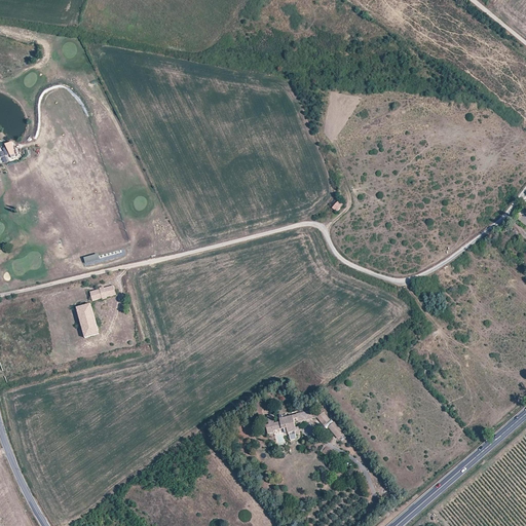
[(12,142),(5,144),(10,154),(13,153),(12,142)]
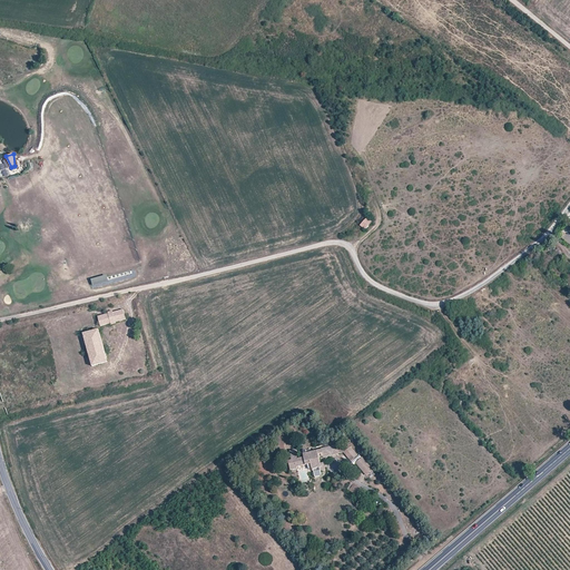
[(372,223),(366,218),(361,225),(365,229),(372,223)]
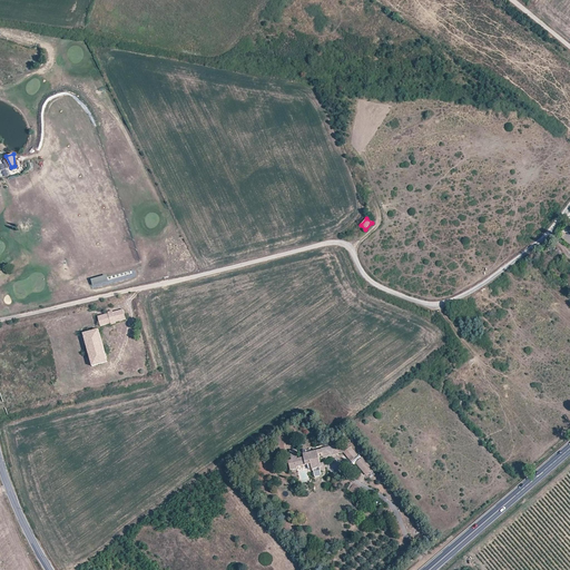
[(569,245),(569,234),(568,233),(569,229),(569,228),(567,225),(559,234),(569,245)]
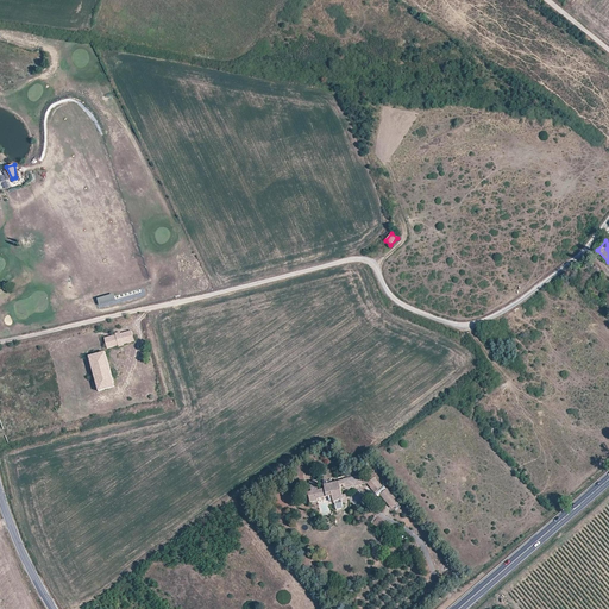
[(114,295),(96,300),(99,306),(117,302),(114,295)]
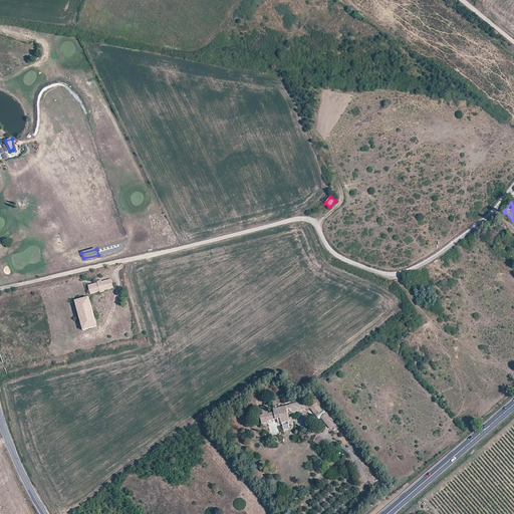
[(111,279),(88,285),(90,294),(113,288),(111,279)]
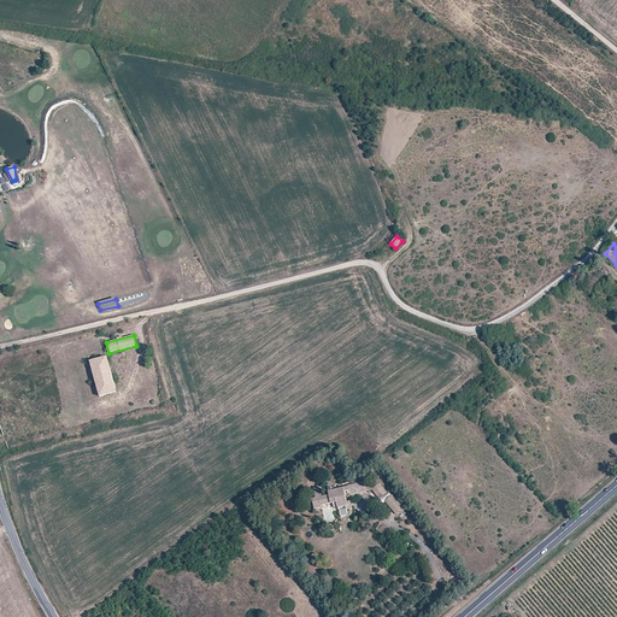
[(107,356),(90,360),(99,395),(117,391),(107,356)]
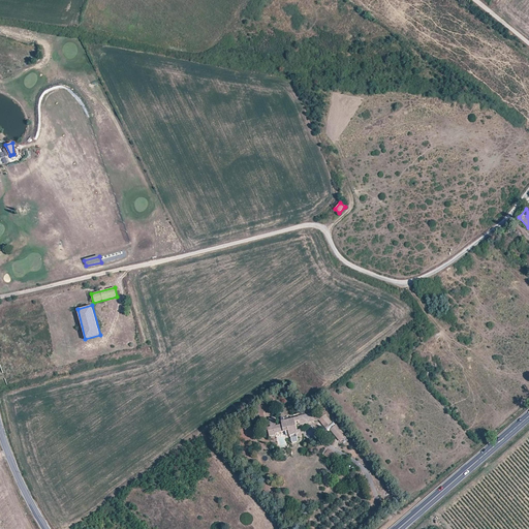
[(328,408),(322,401),(316,405),(322,412),(328,408)]
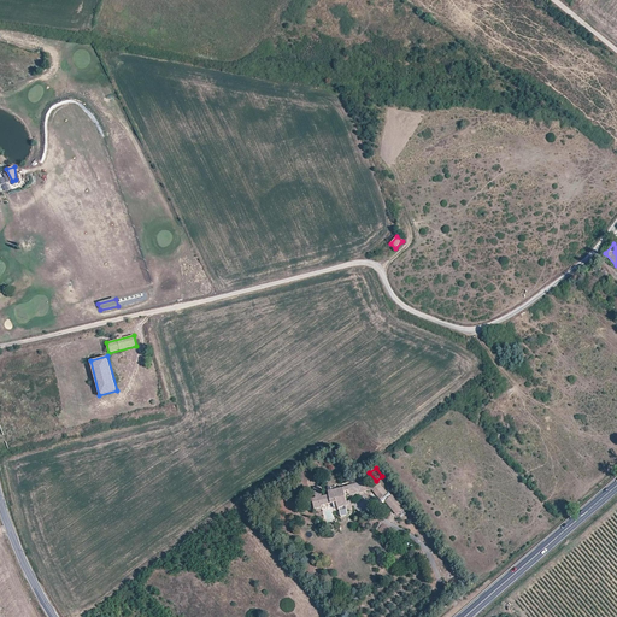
[(348,485),(348,486),(350,493),(351,495),(368,491),(366,481),(348,485)]
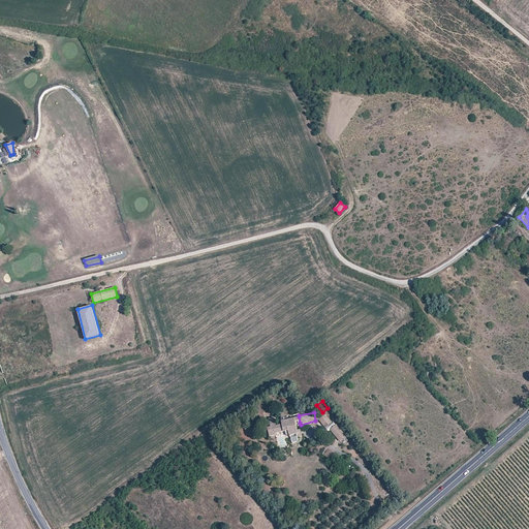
[(332,423),(324,414),(318,419),(325,428),(332,423)]
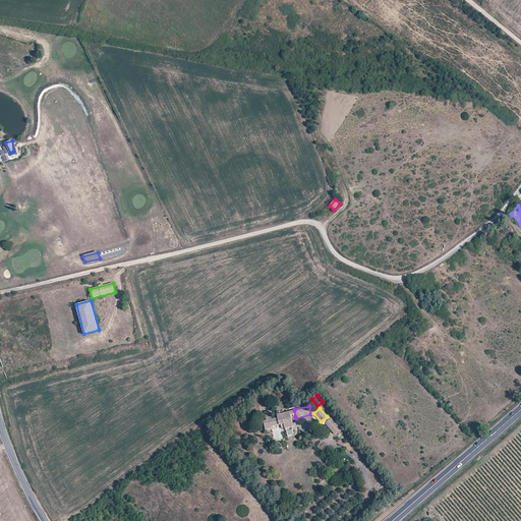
[(292,417),(290,411),(278,413),(279,417),(272,418),(270,410),(265,411),(267,420),(264,420),(266,429),(272,428),(272,426),(282,424),(282,428),(285,427),(286,429),(287,428),(289,435),(292,435),(294,432),(293,427),(294,426),(293,422),(292,417)]
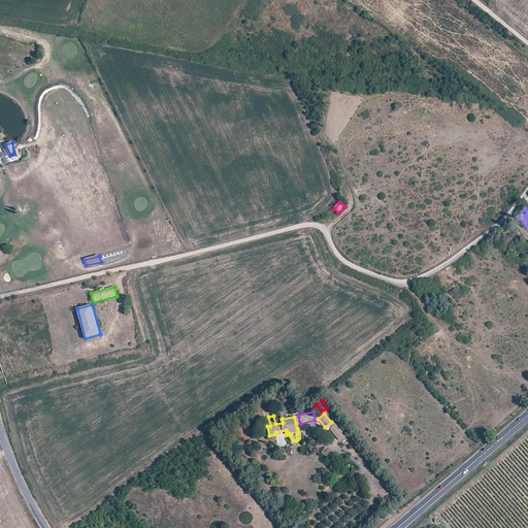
[(345,434),(335,423),(329,429),(338,440),(345,434)]
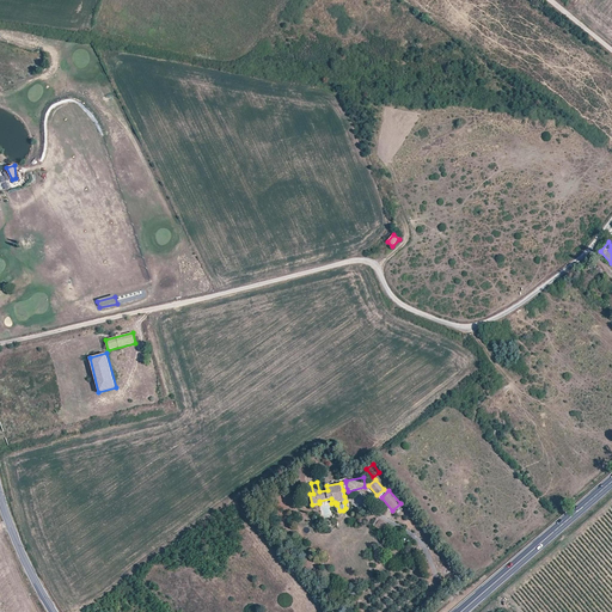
[(375,527),(383,531),(387,522),(379,519),(375,527)]
